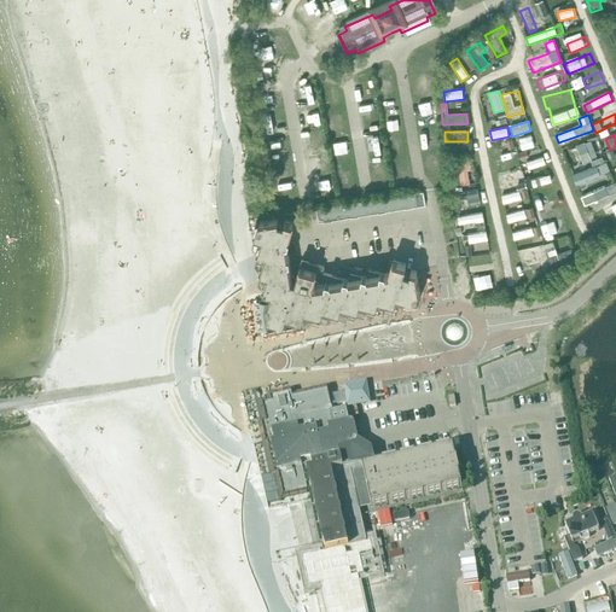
[(528,158),(527,151),(539,149),(536,139),(513,145),(516,153),(519,152),(521,159),(528,158)]
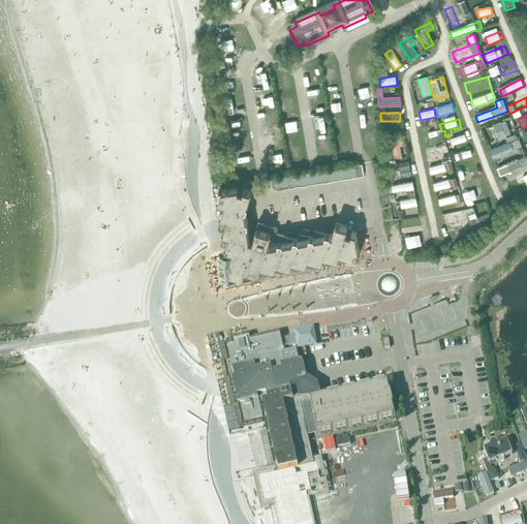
[(513,133),(504,119),(493,125),(500,140),(513,133)]
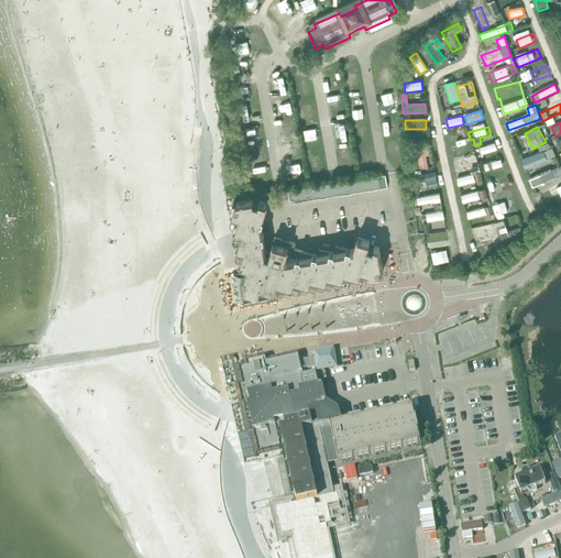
[(450,148),(470,145),(470,138),(449,140),(450,148)]
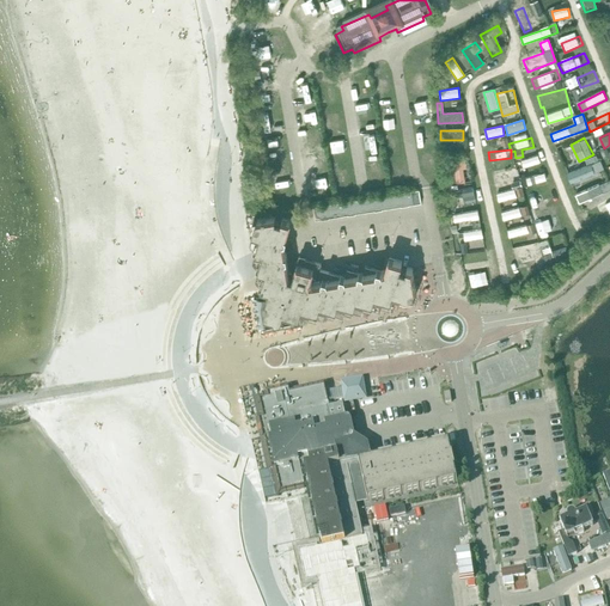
[(523,170),(541,164),(537,154),(519,161),(523,170)]
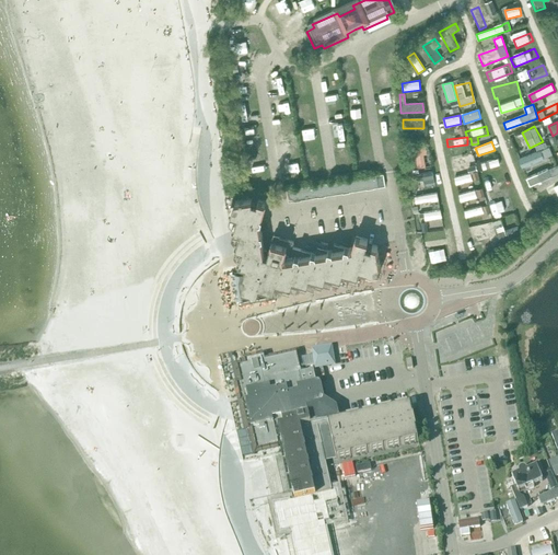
[(535,147),(537,151),(518,159),(522,169),(551,155),(546,142),(535,147)]
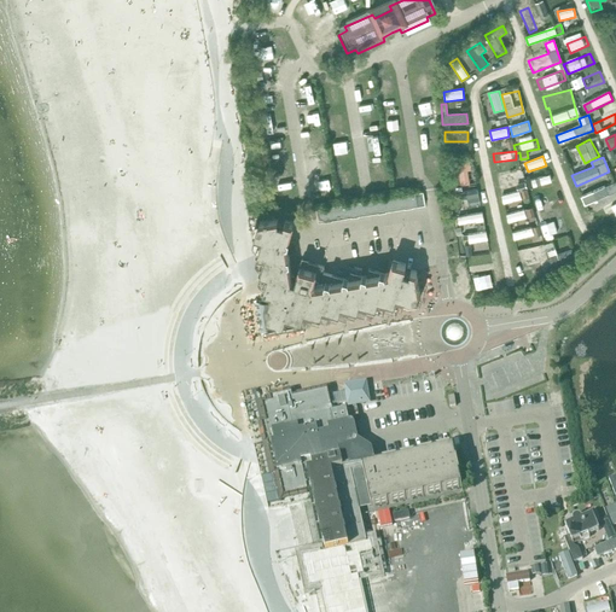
[(471,185),(470,162),(451,163),(451,169),(459,169),(459,186),(471,185)]
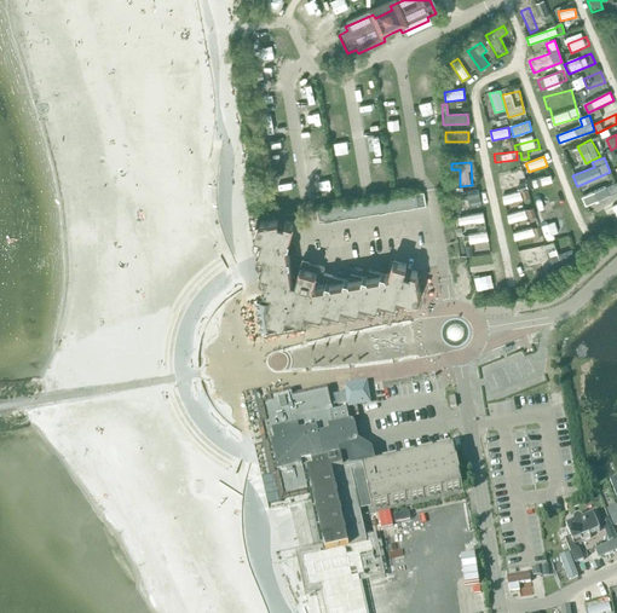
[(497,175),(499,186),(522,185),(522,173),(497,175)]
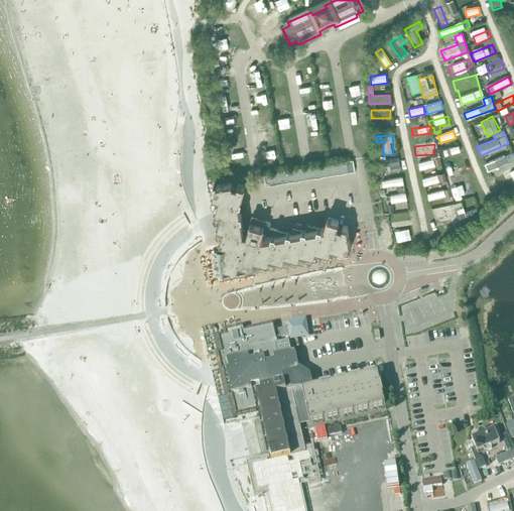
[(432,159),(418,162),(419,170),(439,165),(438,158),(461,153),(459,147),(431,153),(432,159)]
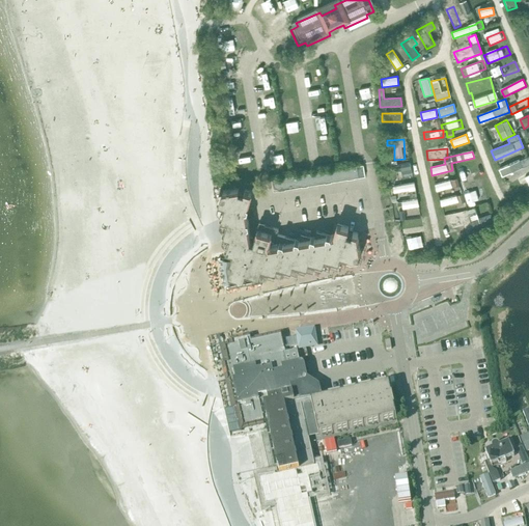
[(528,156),(499,169),(502,176),(528,164),(528,156)]
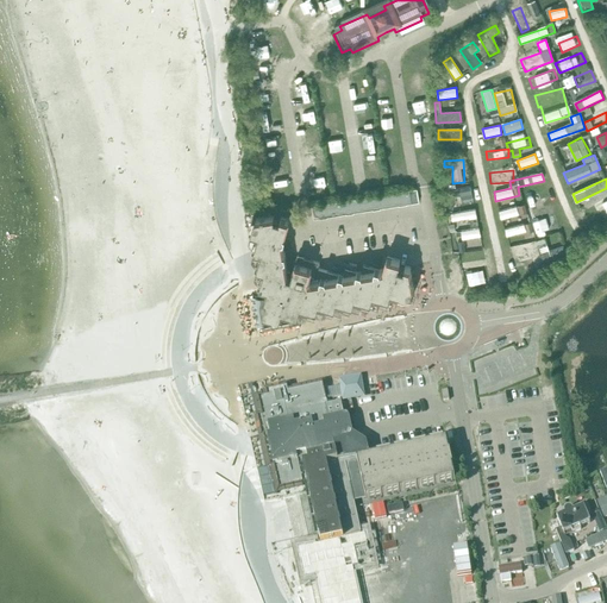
[(444,211),(475,203),(470,184),(449,188),(450,198),(442,199),(444,211)]
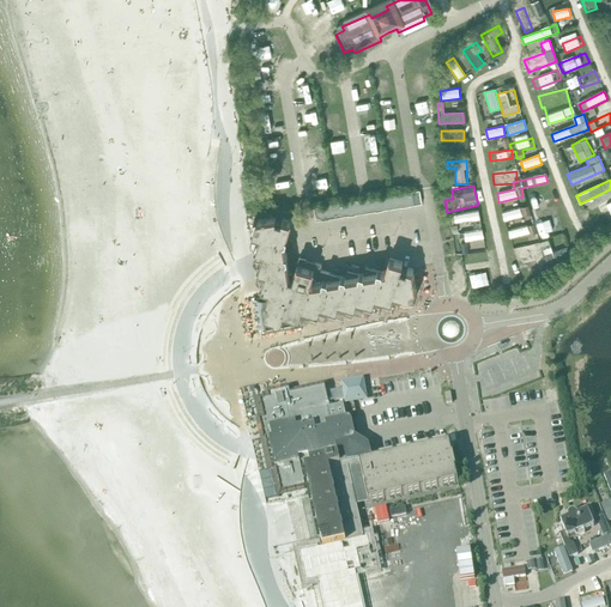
[(548,186),(533,190),(537,204),(551,199),(548,186)]
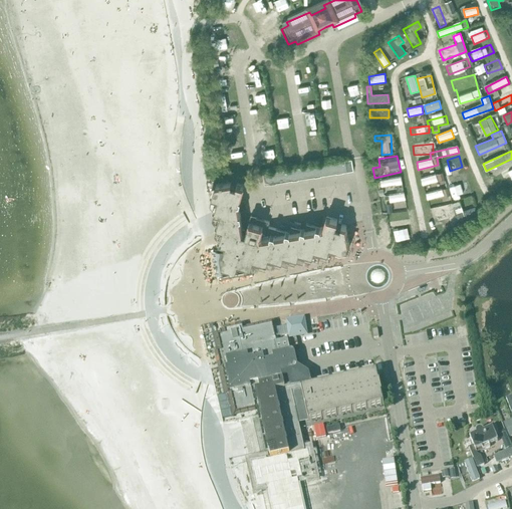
[(509,179),(511,183),(511,167),(493,178),(498,186),(509,179)]
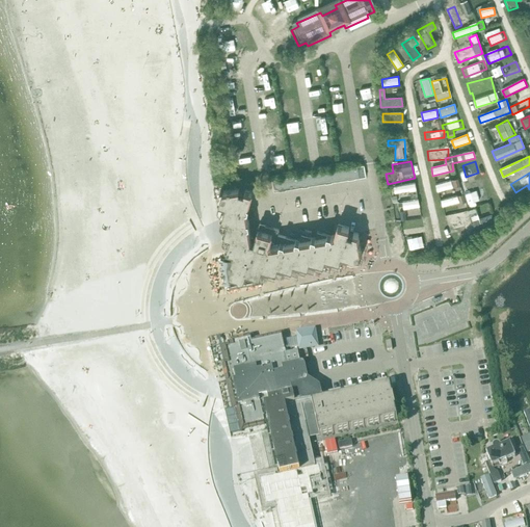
[(406,193),(407,199),(417,198),(416,184),(394,185),(395,194),(406,193)]
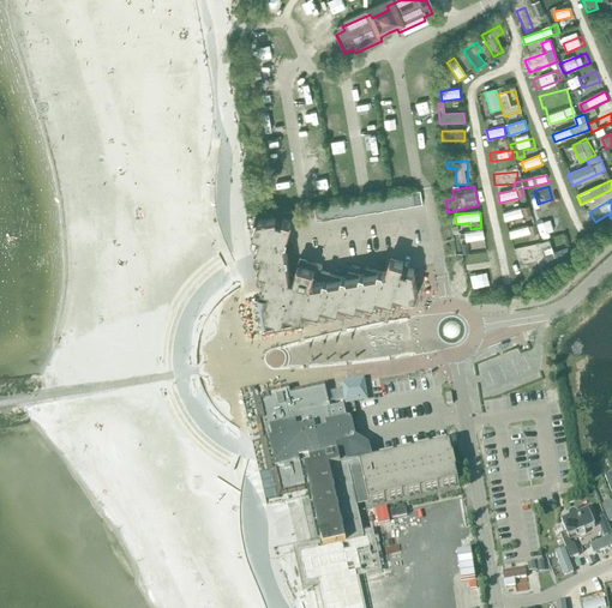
[(251,304),(257,338),(268,325),(299,320),(300,315),(312,319),(313,319),(315,319),(316,319),(317,318),(317,317),(318,313),(330,317),(331,317),(333,317),(334,317),(334,315),(335,315),(335,314),(336,314),(336,313),(336,309),(348,313),(349,313),(351,313),(352,313),(353,312),(354,311),(355,307),(367,311),(369,311),(370,311),(371,309),(372,308),(373,304),(385,307),(387,307),(388,307),(389,307),(390,306),(390,305),(391,301),(405,305),(412,304),(413,304),(414,302),(415,301),(415,300),(412,275),(406,274),(405,277),(399,276),(401,268),(388,264),(384,277),(379,277),(364,272),(361,281),(346,276),(343,283),(328,278),(325,287),(316,284),(321,270),(298,264),(298,263),(293,280),(287,278),(282,250),(289,227),(274,222),(252,226),(249,235),(249,236),(249,238),(250,238),(250,239),(251,239),(256,241),(252,253),(252,254),(252,256),(252,257),(253,257),(255,258),(258,259),(255,272),(255,274),(256,275),(257,276),(262,277),(259,286),(258,290),(258,292),(258,293),(259,294),(261,294),(267,296),(264,306),(261,307),(251,304)]
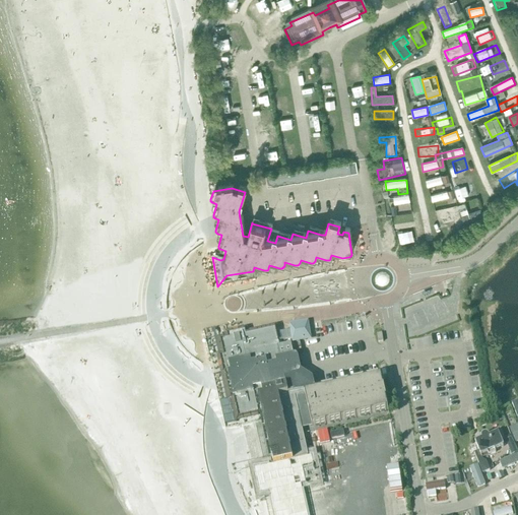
[(433,202),(452,197),(450,191),(431,196),(433,202)]
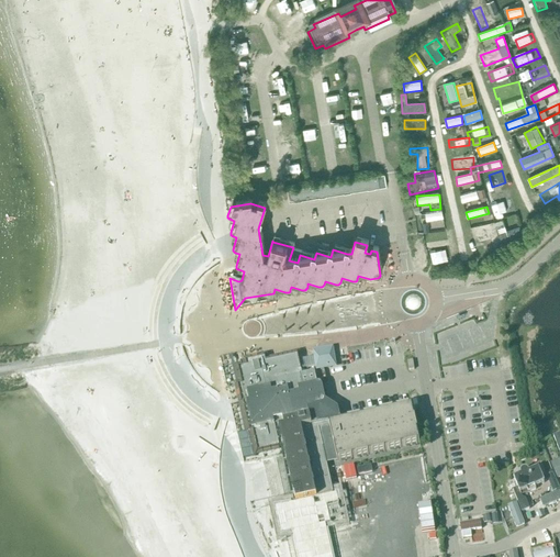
[(506,233),(503,219),(516,215),(514,207),(497,211),(500,221),(470,227),(472,236),(496,231),(497,235),(506,233)]
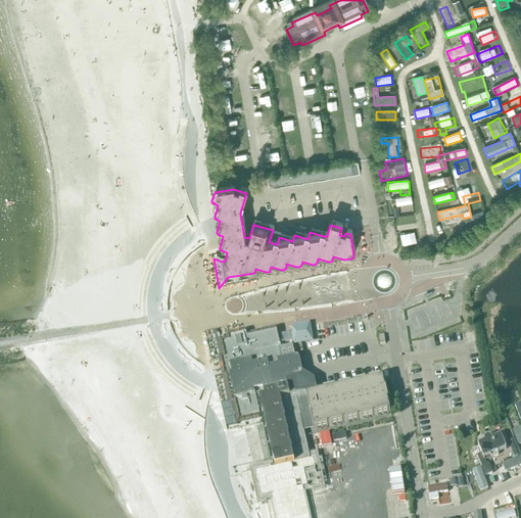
[(412,196),(395,197),(395,205),(412,204),(412,196)]
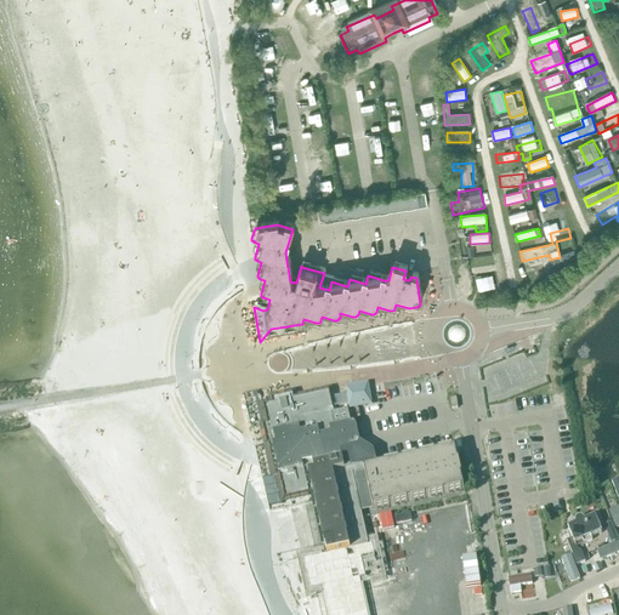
[(475,274),(473,275),(475,285),(497,282),(492,254),(472,257),(475,274)]
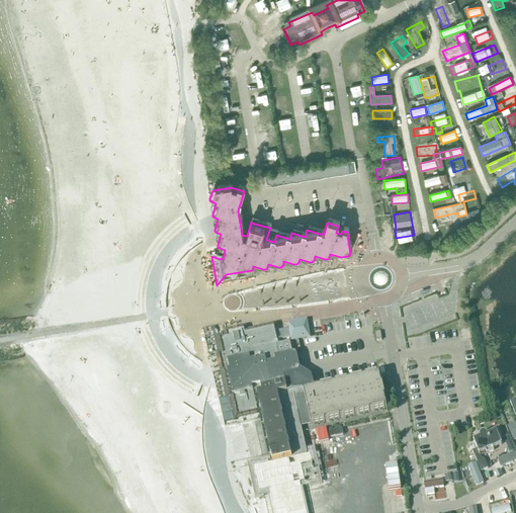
[(303,343),(306,342),(304,327),(288,329),(290,345),(293,344),(293,345),(303,344),(303,343)]
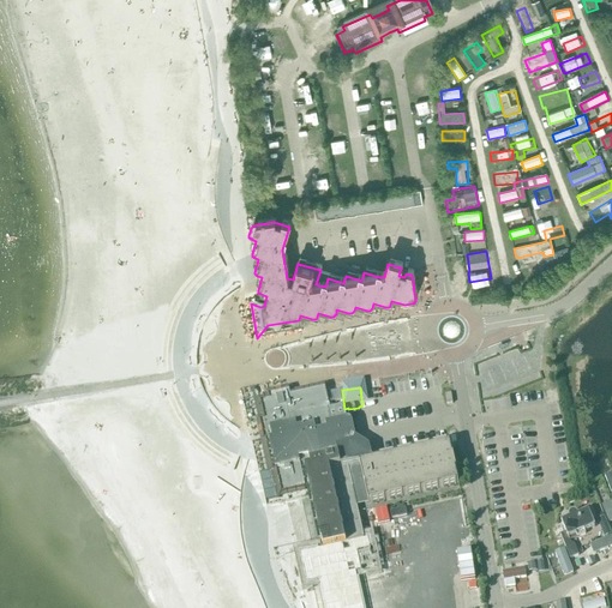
[(262,446),(250,450),(257,480),(274,476),(280,500),(307,494),(321,553),(361,543),(347,474),(358,471),(366,510),(456,489),(448,450),(370,467),(366,453),(364,452),(366,449),(360,444),(358,447),(353,445),(349,428),(348,426),(346,426),(343,426),(341,411),(328,414),(323,393),(288,401),(287,396),(280,398),(279,396),(273,397),(274,399),(267,401),(268,405),(258,408),(262,426),(257,427),(259,434),(257,434),(258,440),(261,440),(262,446)]
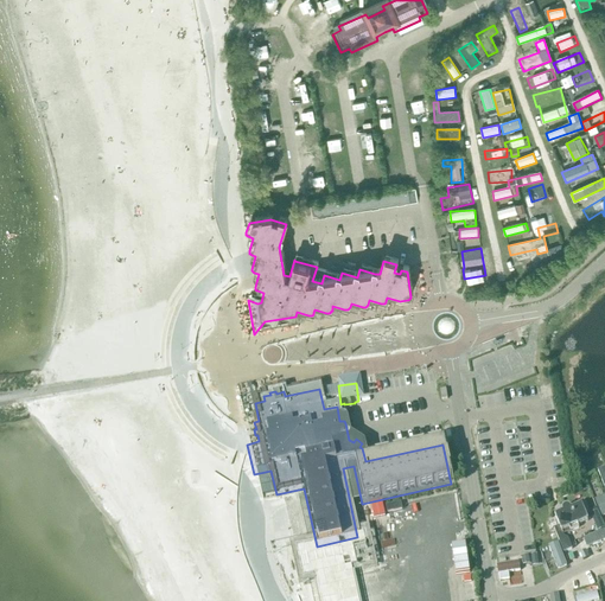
[(604,496),(594,500),(602,517),(604,516),(604,496)]
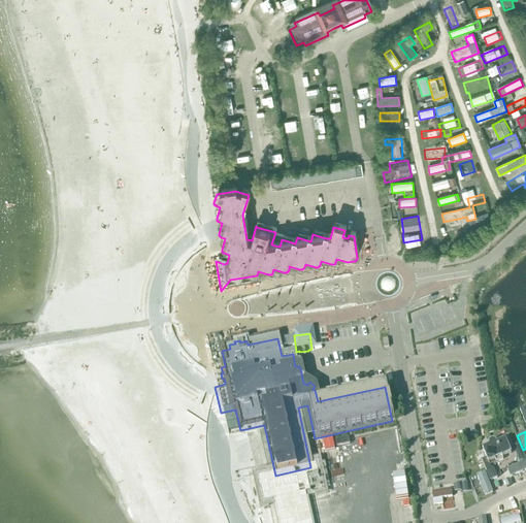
[(487,451),(480,454),(484,463),(480,465),(488,486),(495,483),(491,474),(488,472),(487,470),(501,464),(500,462),(510,459),(506,452),(508,451),(504,442),(495,446),(496,448),(494,448),(494,447),(493,447),(492,446),(491,446),(490,446),(489,446),(488,447),(487,448),(487,449),(487,450),(487,451)]
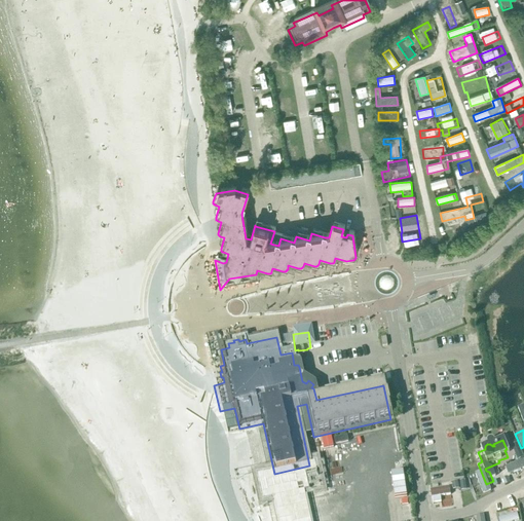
[(274,474),(255,478),(261,504),(264,504),(265,508),(271,507),(272,514),(267,516),(268,520),(273,520),(308,520),(302,494),(319,491),(317,484),(322,482),(320,473),(314,474),(313,464),(309,466),(274,474)]
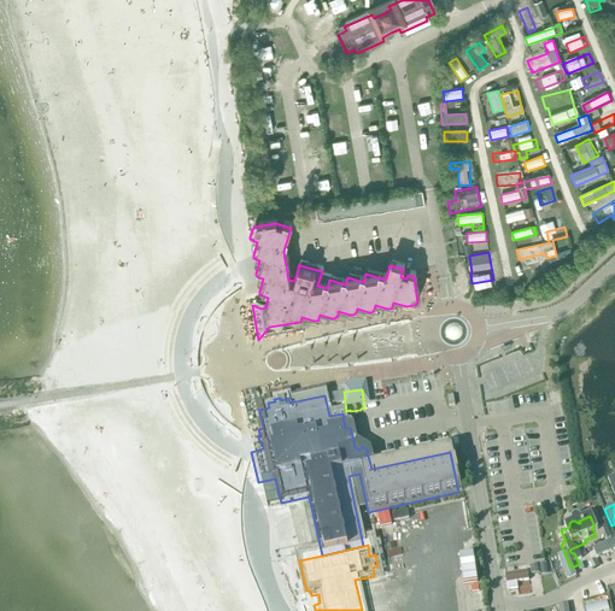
[(596,562),(614,553),(614,551),(614,547),(593,554),(596,562)]
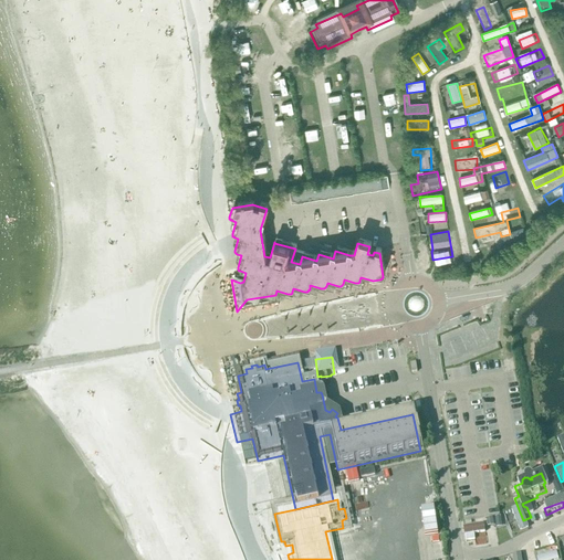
[(465,542),(474,541),(474,535),(484,534),(484,525),(463,527),(465,542)]
